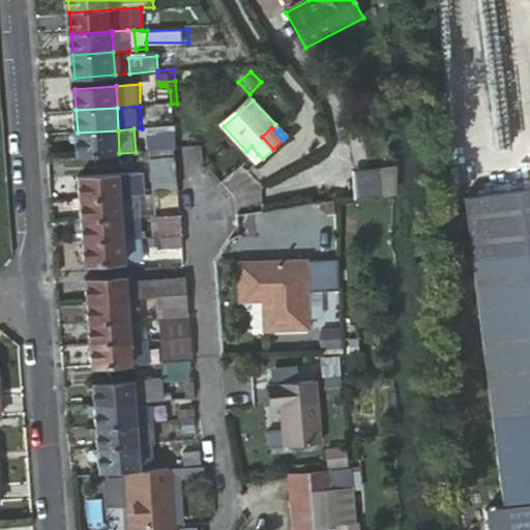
[(78,133),(80,155),(119,153),(118,130),(78,133)]
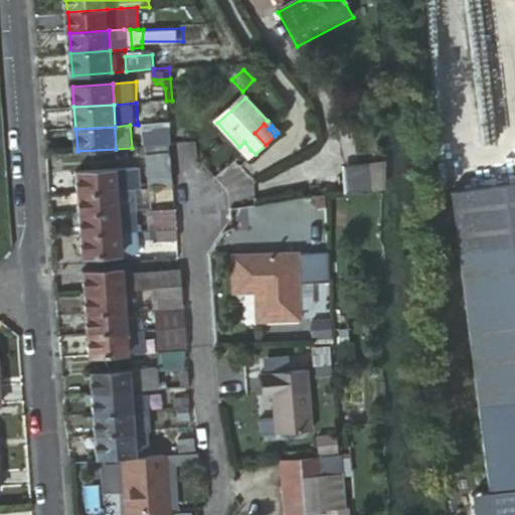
[(171,145),(172,144),(171,130),(159,131),(160,145),(171,145)]
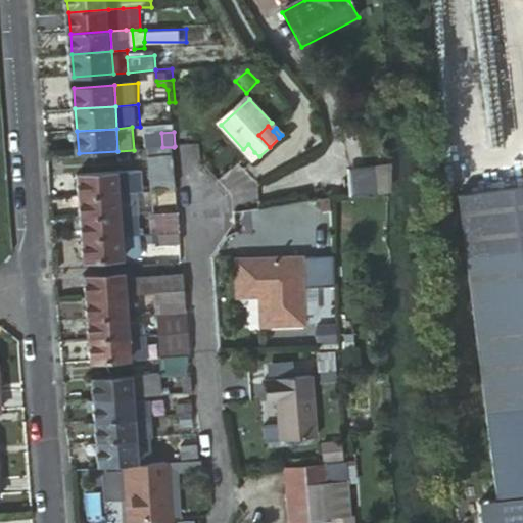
[(151,149),(162,147),(161,133),(149,133),(149,149),(151,149)]
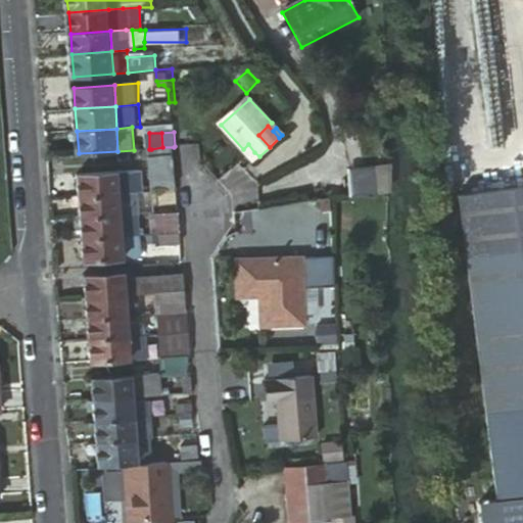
[(243,149),(250,156),(254,152),(248,144),(243,149)]
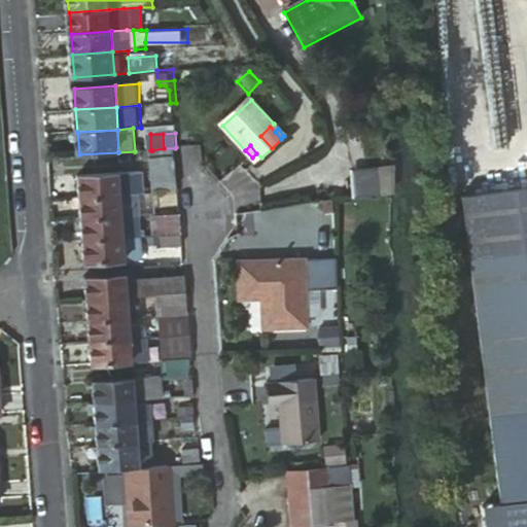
[(153,161),(175,159),(175,148),(164,148),(152,150),(153,161)]
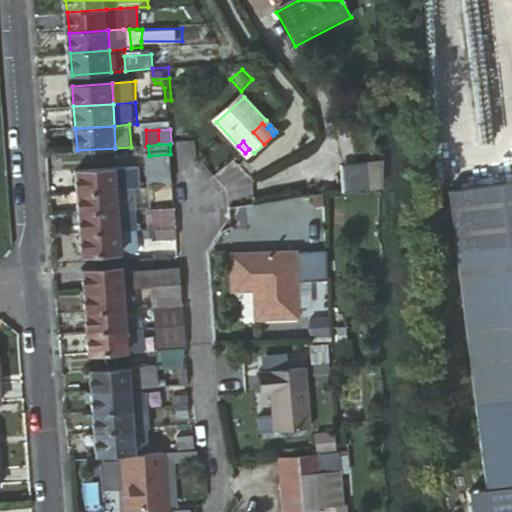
[(249,149),(245,153),(250,158),(254,153),(249,149)]
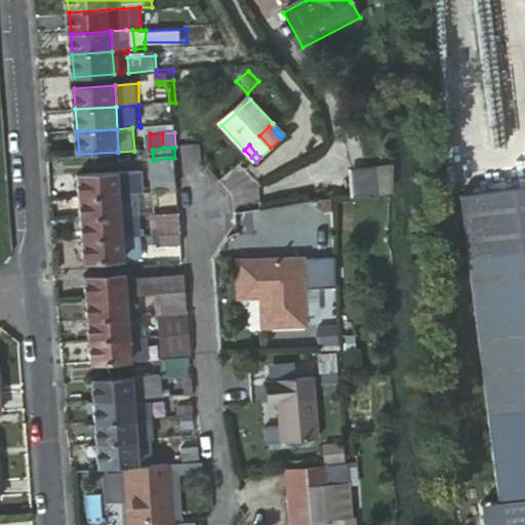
[(154,171),(175,170),(174,158),(153,160),(154,171)]
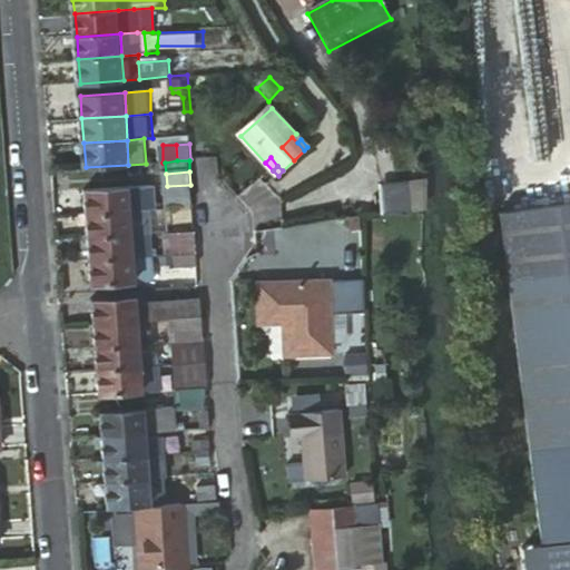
[(193,204),(190,185),(167,186),(168,206),(193,204)]
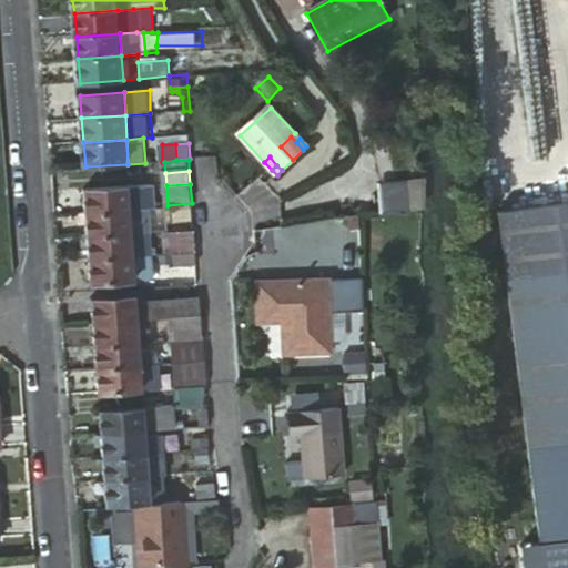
[(87,191),(89,214),(132,211),(130,188),(87,191)]
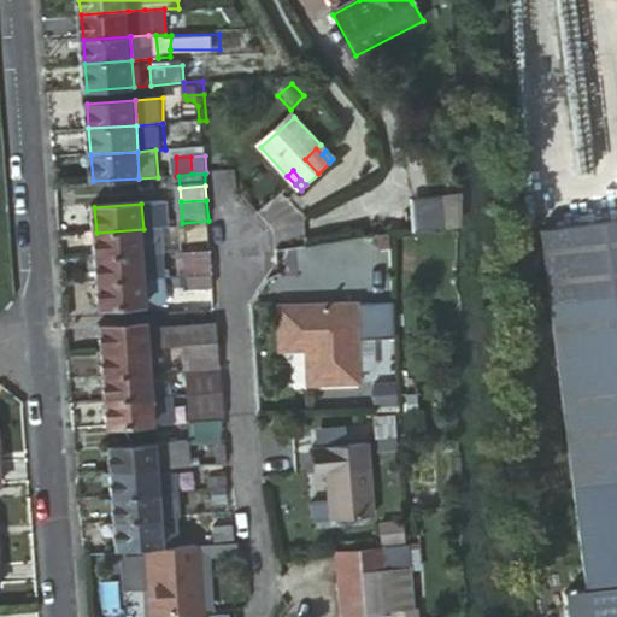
[(581,513),(616,507),(616,213),(544,223),(581,513)]
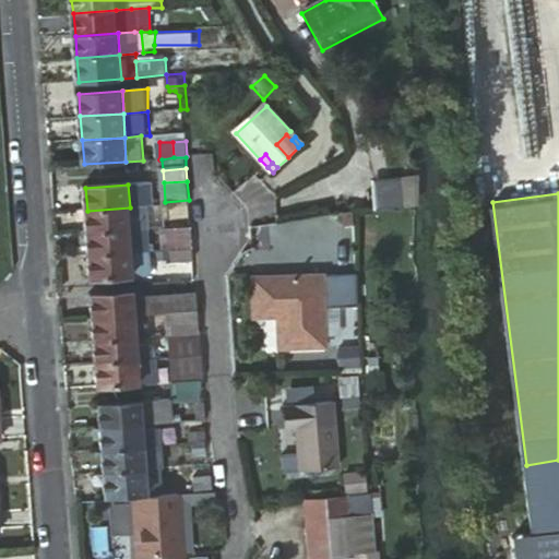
[(130,207),(132,232),(150,229),(147,206),(130,207)]
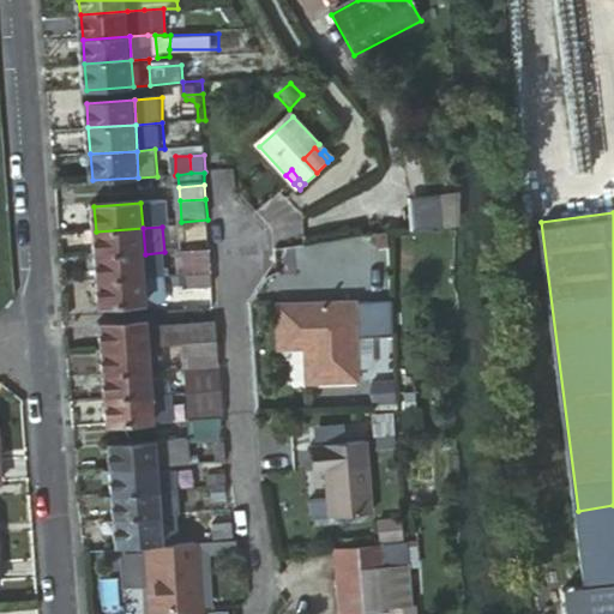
[(96,232),(98,257),(145,254),(143,228),(96,232)]
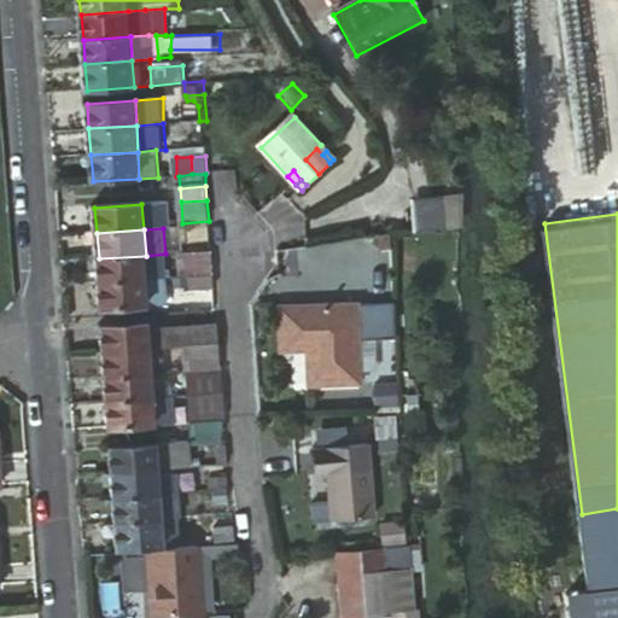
[(394,255),(394,243),(383,243),(384,255),(394,255)]
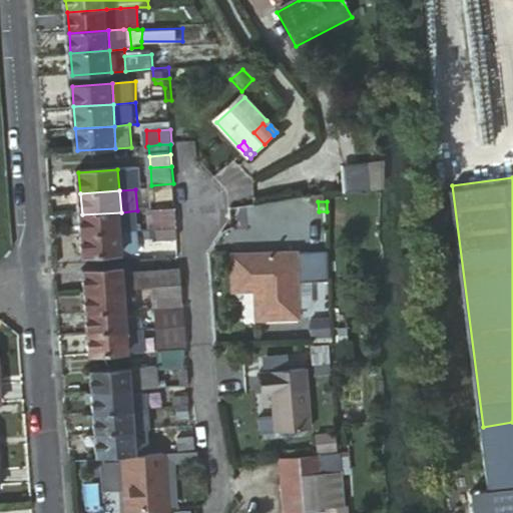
[(151,230),(161,229),(178,227),(176,207),(150,210),(151,230)]
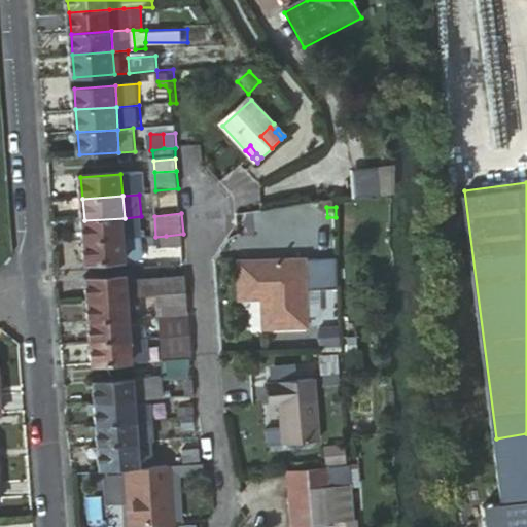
[(125,218),(126,239),(142,238),(141,216),(125,218)]
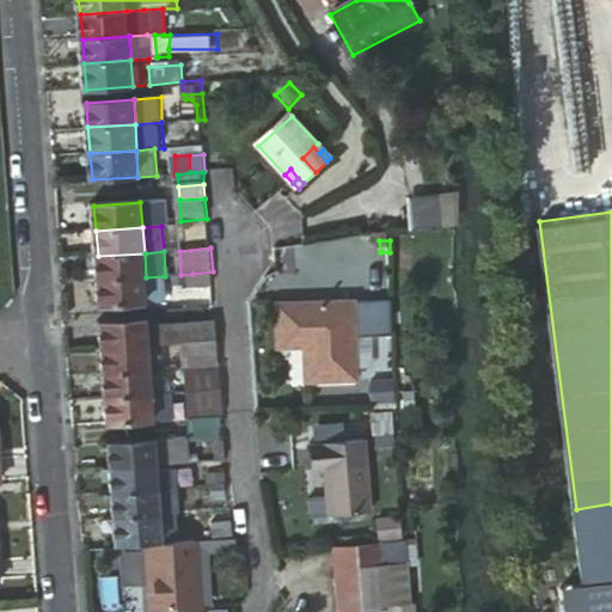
[(98,256),(101,282),(146,277),(145,254),(98,256)]
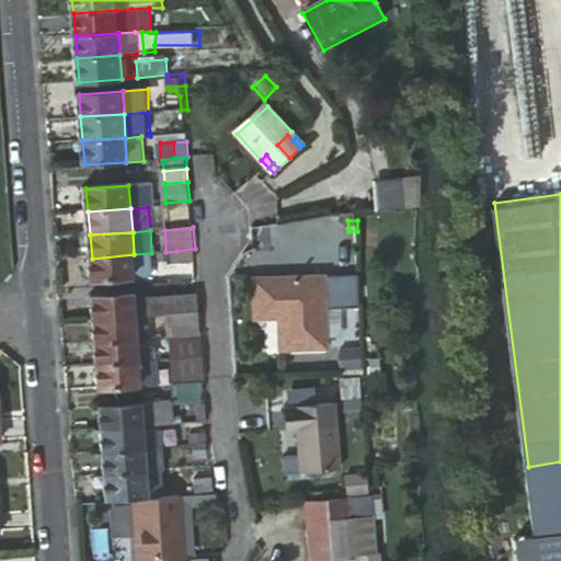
[(176,262),(196,261),(195,249),(176,251),(176,262)]
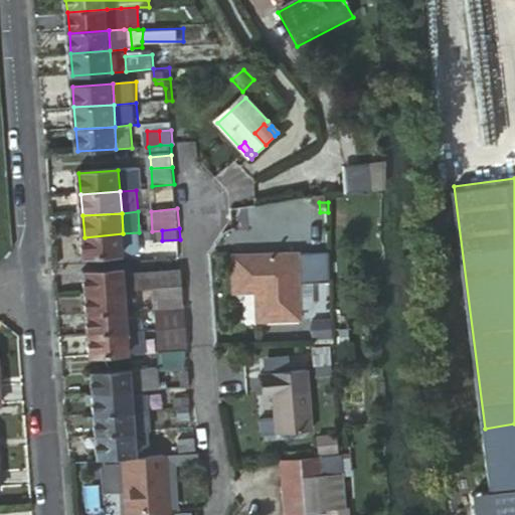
[(123,233),(125,255),(141,254),(139,232),(123,233)]
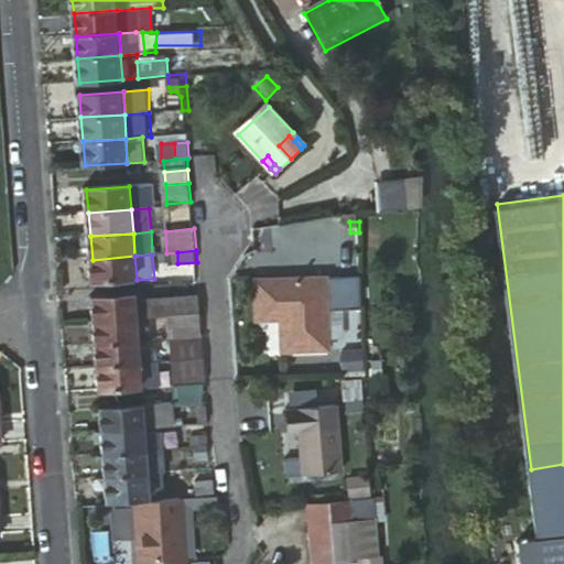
[(134,256),(93,260),(94,283),(137,280),(134,256)]
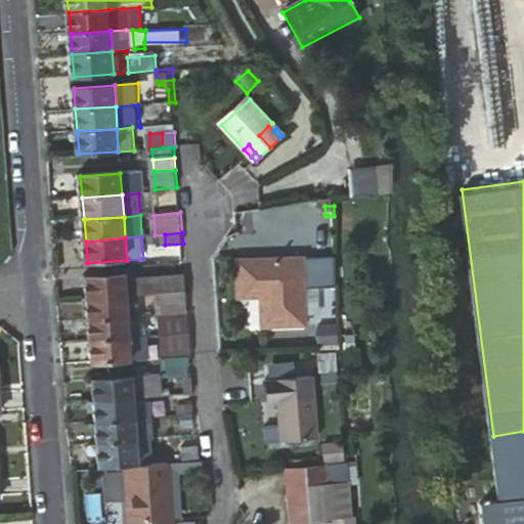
[(260,287),(260,289),(273,288),(273,294),(293,292),(293,276),(303,275),(301,255),(247,258),(249,287),(260,287)]
